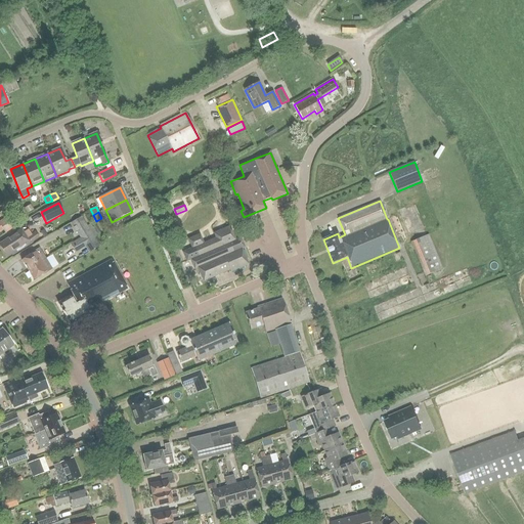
[(71,223),(80,237),(90,231),(93,229),(90,224),(87,226),(82,217),(71,223)]
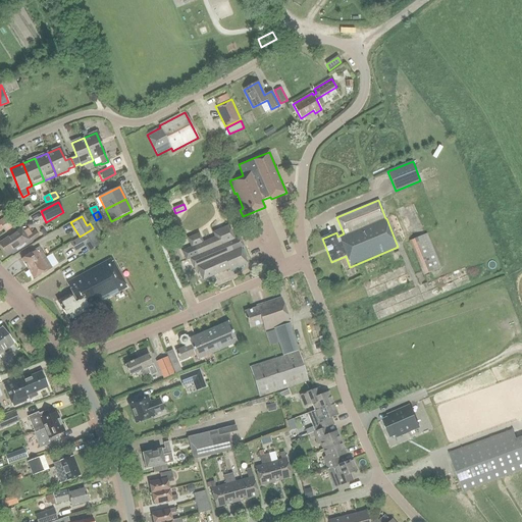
[(4,217),(0,219),(0,230),(3,229),(5,232),(11,228),(4,217)]
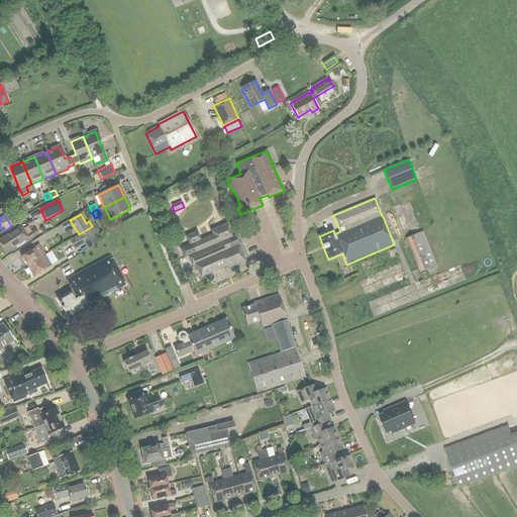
[(227,269),(244,262),(238,246),(241,244),(237,234),(232,236),(227,224),(211,230),(213,235),(200,240),(197,232),(186,236),(189,244),(180,248),(184,259),(188,257),(191,266),(195,265),(195,266),(201,278),(227,267),(227,269)]
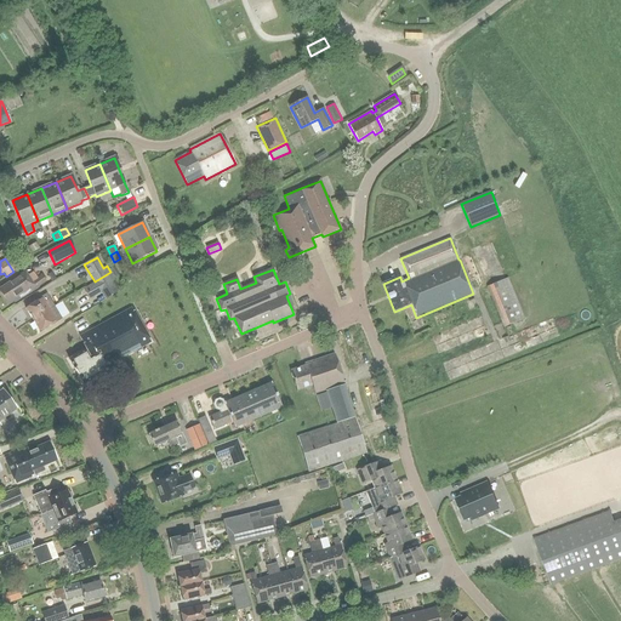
[(26,273),(0,289),(0,291),(9,305),(20,297),(21,298),(46,281),(41,274),(32,281),(26,273)]
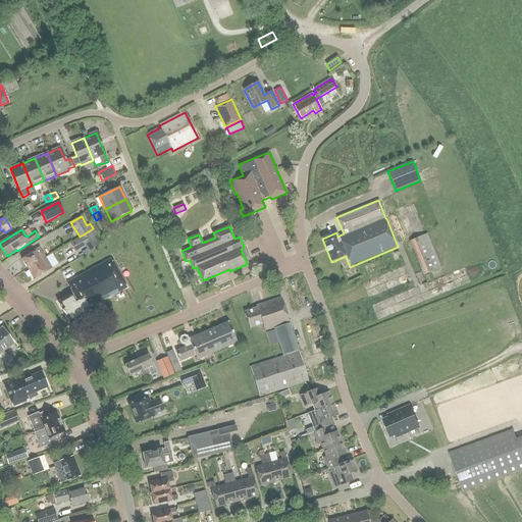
[(90,230),(80,237),(69,243),(75,252),(85,246),(88,252),(99,245),(90,230)]
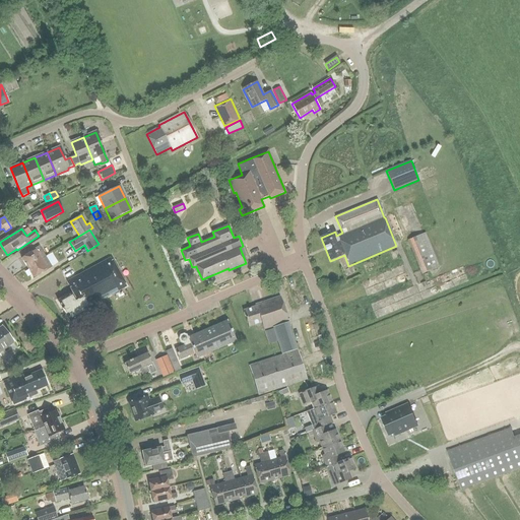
[(421,275),(440,267),(426,234),(407,241),(421,275)]
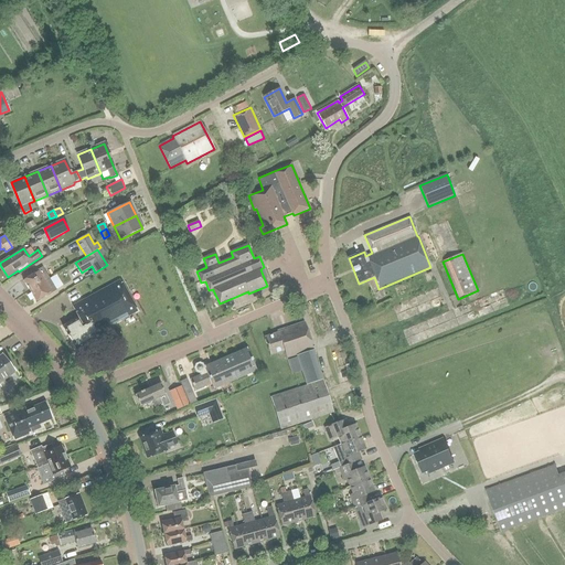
[(50,279),(42,268),(36,272),(38,273),(23,281),(30,291),(50,279)]
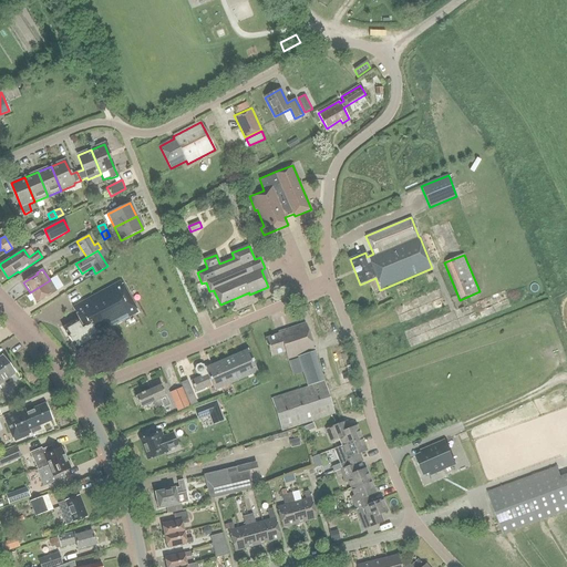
[(51,296),(57,291),(50,280),(30,292),(37,303),(50,295),(51,296)]
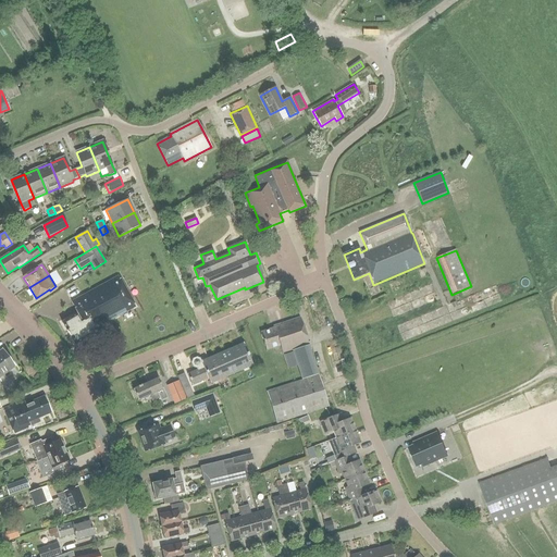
[(71,302),(77,313),(62,322),(74,345),(99,331),(97,329),(135,308),(118,276),(71,302)]
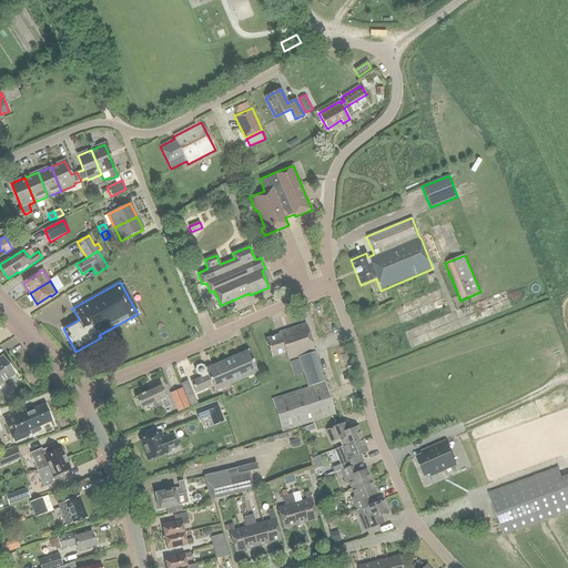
[(279,333),(280,335),(265,340),(271,357),(285,353),(288,361),(315,352),(306,324),(279,333)]
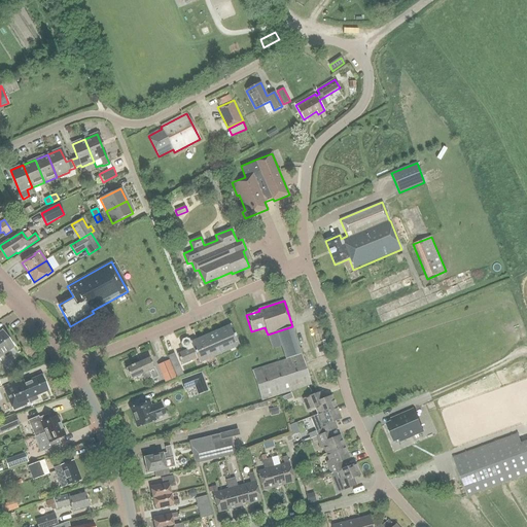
[(177,355),(181,364),(197,358),(199,363),(239,346),(230,325),(190,343),(189,340),(185,339),(182,341),(181,344),(182,348),(186,349),(186,351),(177,355)]
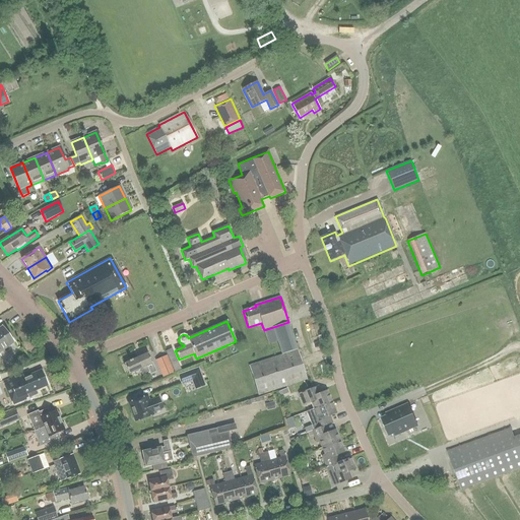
[(288,322),(273,327),(273,328),(264,330),(269,343),(277,340),(281,355),(297,350),(288,322)]
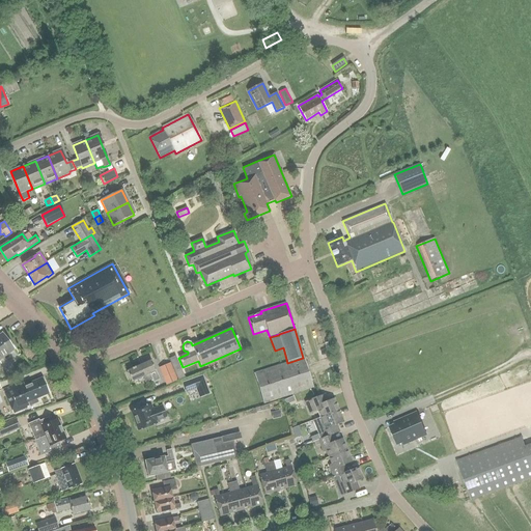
[(0,334),(0,364),(0,363),(0,360),(15,350),(2,333),(0,334)]
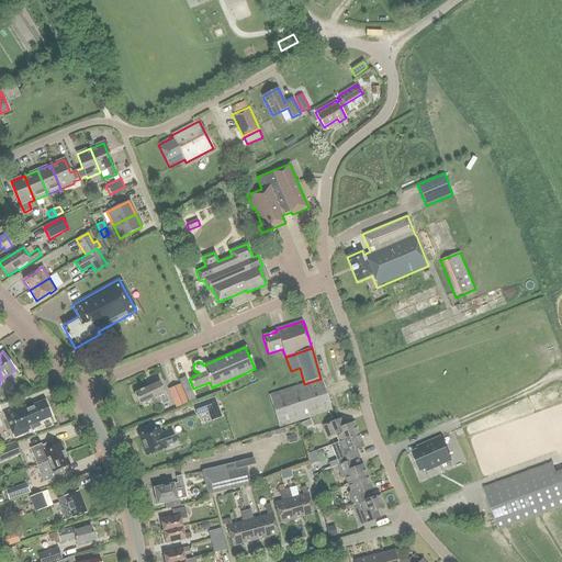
[(269,395),(280,428),(332,411),(321,379),(304,384),(269,395)]
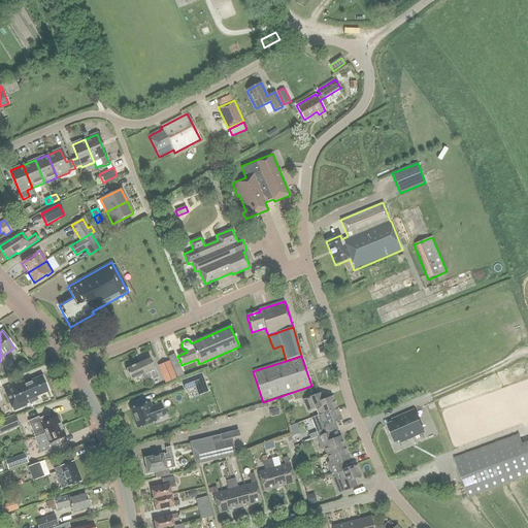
[(155,369),(154,369),(150,359),(126,370),(131,380),(141,375),(144,381),(152,377),(153,380),(159,376),(155,369)]
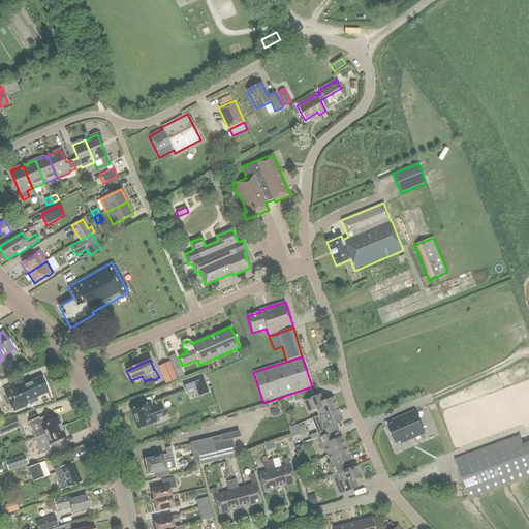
[(164,374),(168,382),(178,379),(174,370),(164,374)]
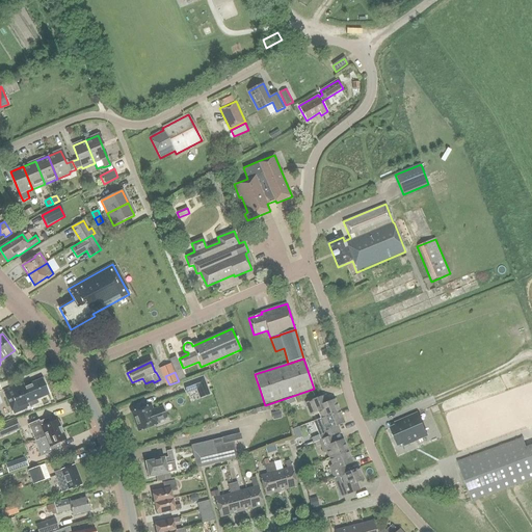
[(210,396),(204,377),(184,384),(187,395),(197,392),(201,399),(210,396)]
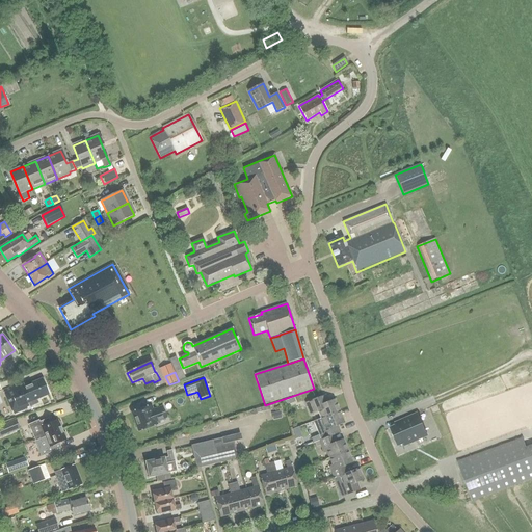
[(16,388),(15,387),(3,391),(14,415),(38,404),(36,400),(49,395),(42,379),(24,387),(23,384),(16,388)]
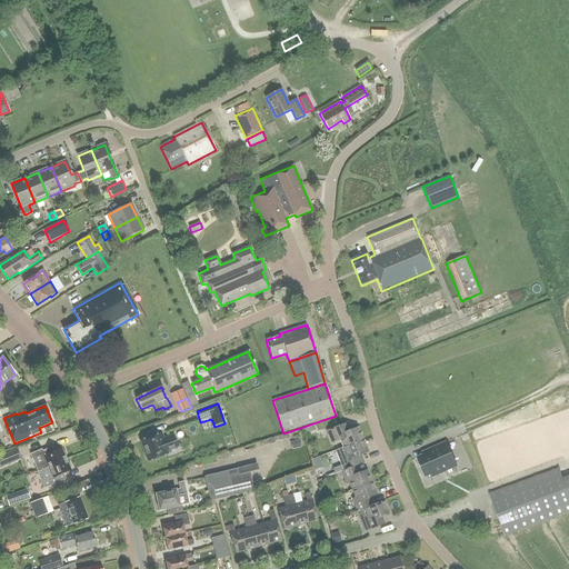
[(340,441),(343,449),(362,441),(358,428),(350,430),(348,422),(327,431),(332,445),(340,441)]
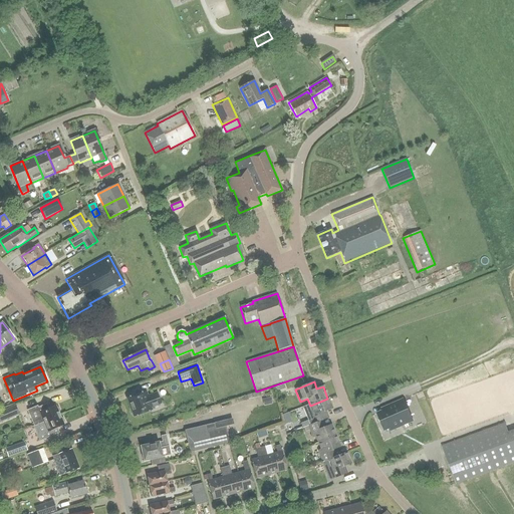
[(146,393),(127,400),(134,417),(152,411),(151,408),(161,405),(157,393),(148,397),(146,393)]
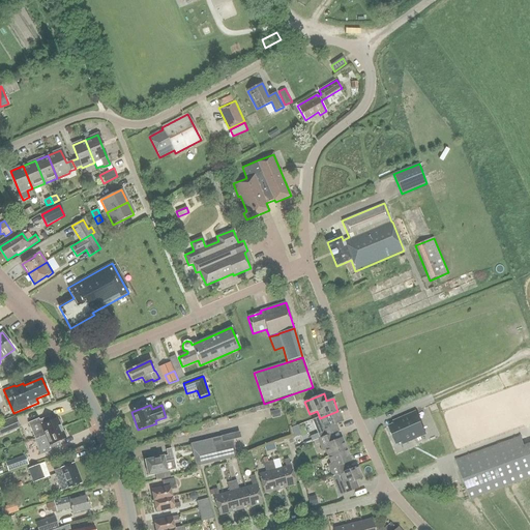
[(278,410),(271,411),(273,419),(281,417),(278,410)]
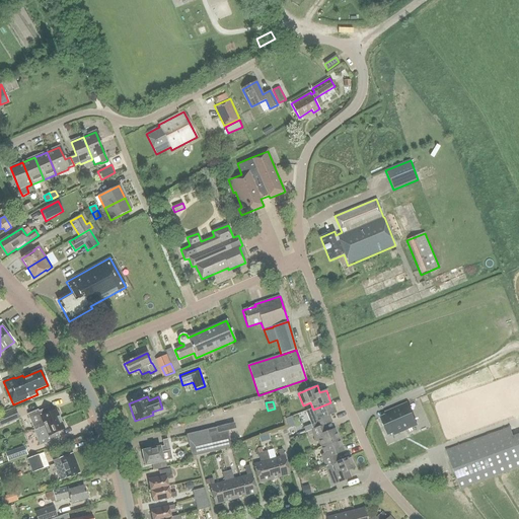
[(312,417),(317,428),(324,425),(325,426),(331,423),(329,416),(336,414),(330,402),(313,410),(315,415),(312,417)]
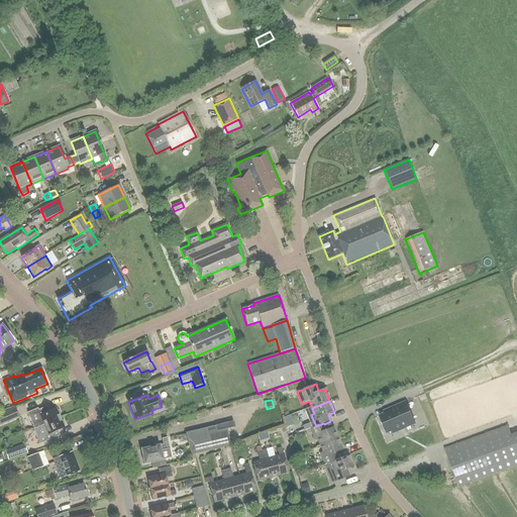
[(385,414),(379,416),(387,433),(392,431),(393,433),(415,423),(406,402),(384,412),(385,414)]
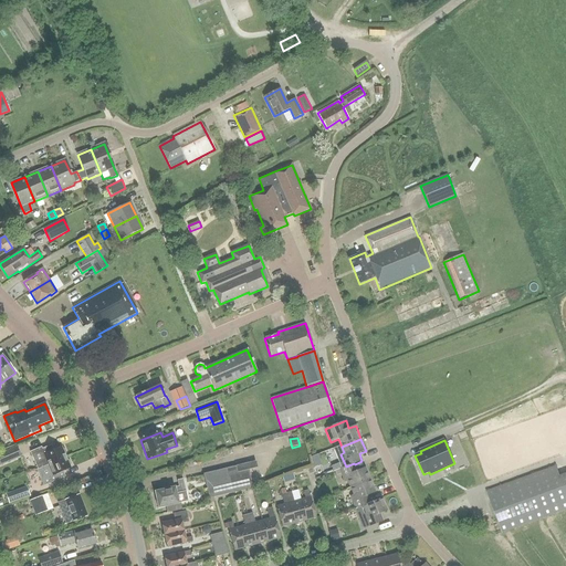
[(30,452),(38,469),(65,457),(61,447),(51,451),(49,447),(42,450),(41,448),(30,452)]
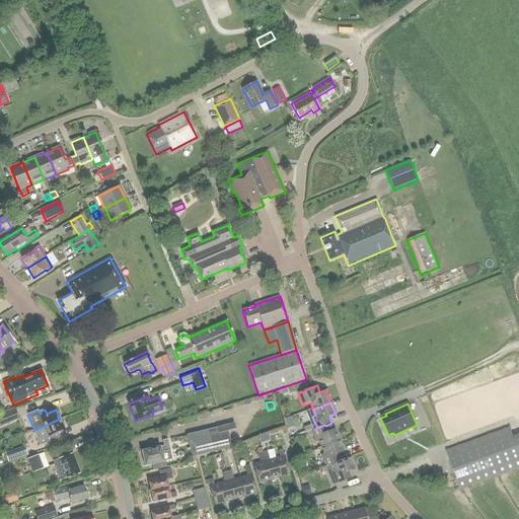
[(0,426),(18,421),(15,413),(0,417),(0,426)]
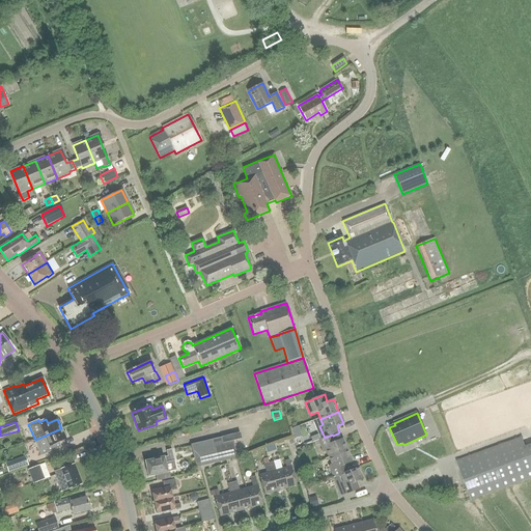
[(294,440),(302,438),(298,426),(290,429),(294,440)]
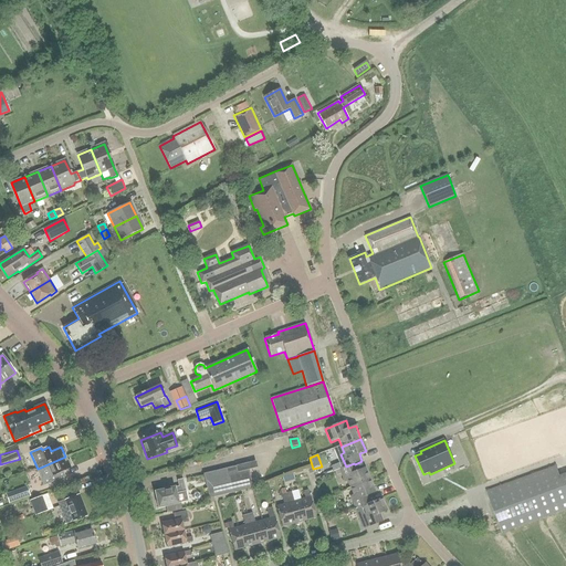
[(65,457),(38,469),(37,470),(39,475),(43,486),(65,478),(63,472),(71,469),(65,457)]
